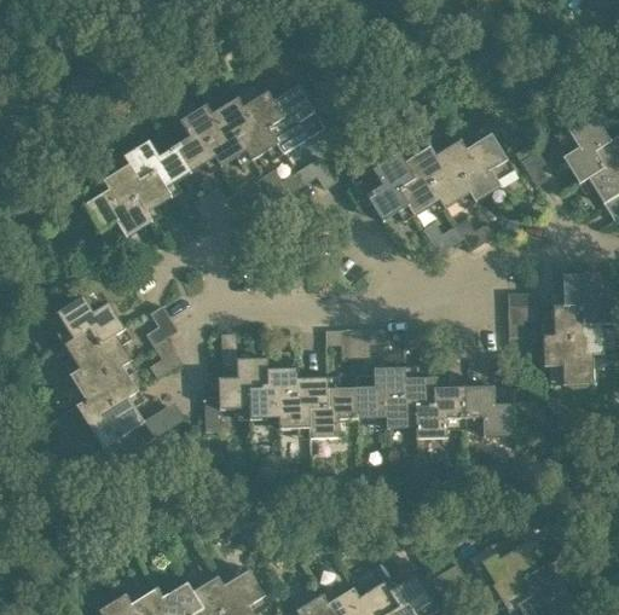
[(589,28),(578,19),(574,25),(585,34),(589,28)]
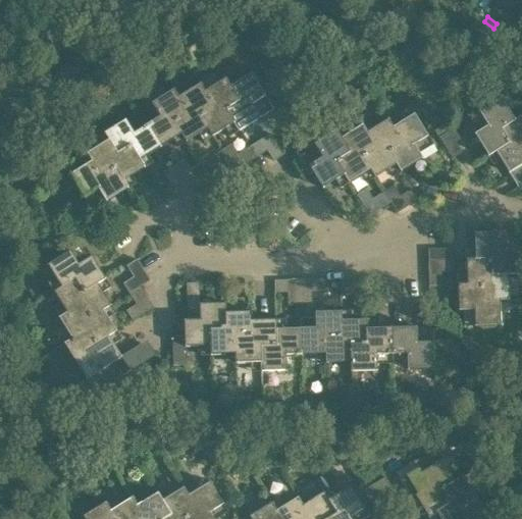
[(252,70),(231,84),(240,97),(226,106),(235,120),(233,120),(239,128),(261,114),(253,101),(266,93),(252,70)]
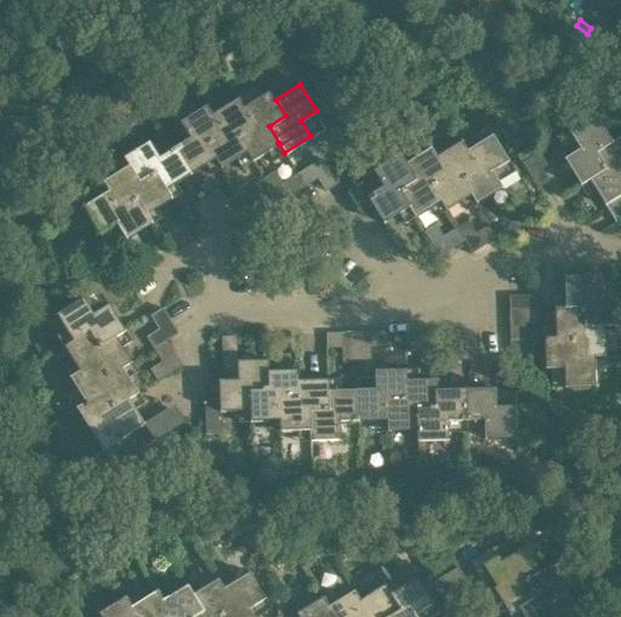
[(269,90),(245,106),(244,106),(254,121),(237,132),(248,149),(252,159),(278,143),(279,143),(269,126),(285,115),(275,100),(269,90)]
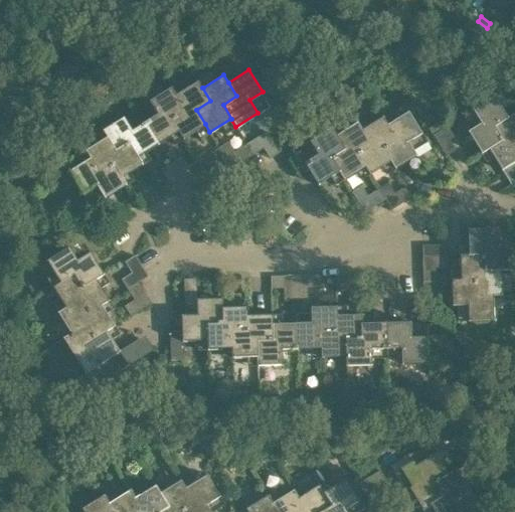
[(198,80),(177,93),(177,94),(185,107),(171,115),(180,129),(179,130),(184,137),(205,124),(196,110),(210,101),(202,88),(203,88),(198,80)]
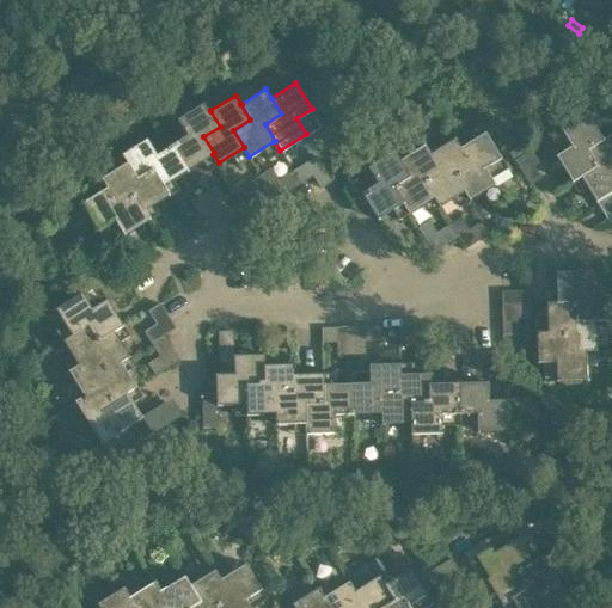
[(189,134),(173,143),(189,169),(213,154),(214,153),(203,136),(220,127),(210,111),(210,110),(204,102),(178,117),(189,134)]
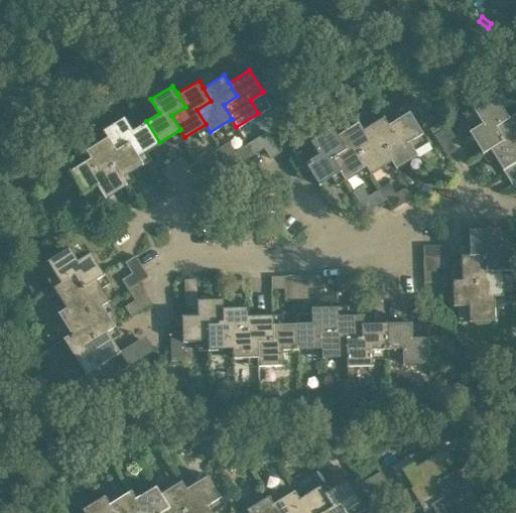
[(483,152),(491,147),(503,139),(495,126),(510,116),(509,115),(497,95),(474,109),(483,122),(470,130),(483,152)]
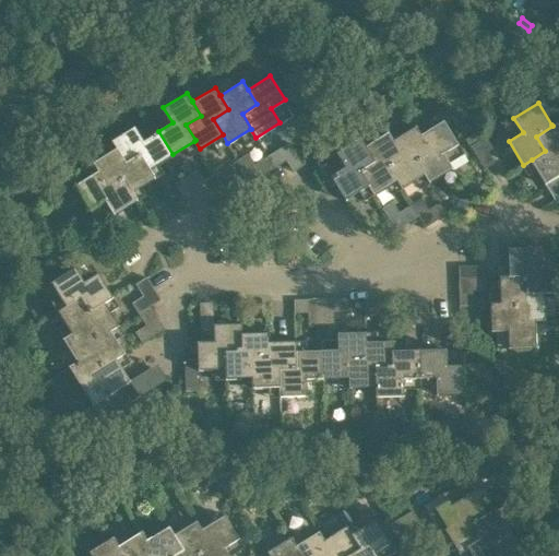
[(443,119),(421,133),(430,148),(416,157),(425,173),(424,173),(429,181),(453,166),(450,160),(464,151),(443,119)]
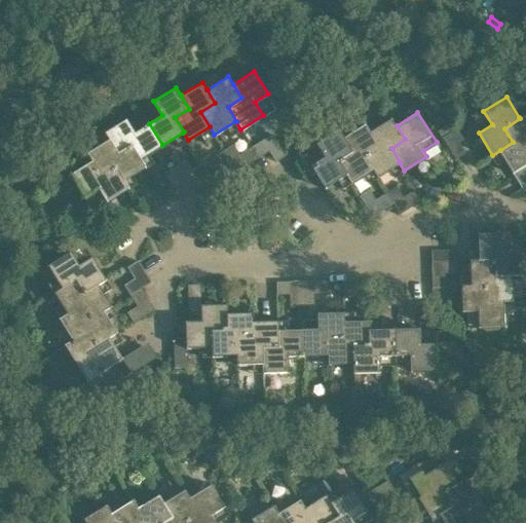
[(500,150),(523,185),(525,182),(525,113),(519,117),(520,118),(504,128),(513,142),(500,150)]
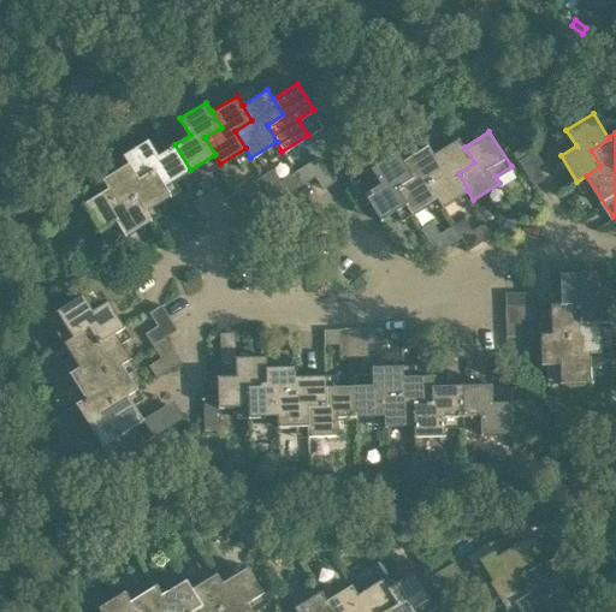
[(123,154),(128,164),(129,162),(138,178),(155,168),(166,185),(190,170),(175,144),(160,154),(149,137),(123,154)]
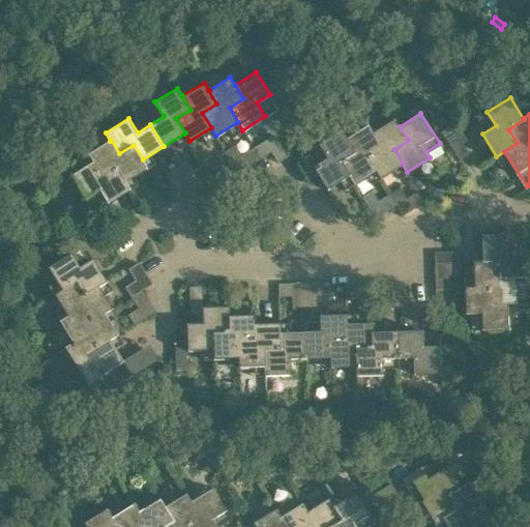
[(394,118),(374,132),(371,134),(379,147),(367,154),(376,169),(376,170),(380,177),(402,164),(403,164),(394,149),(408,140),(400,126),(394,118)]
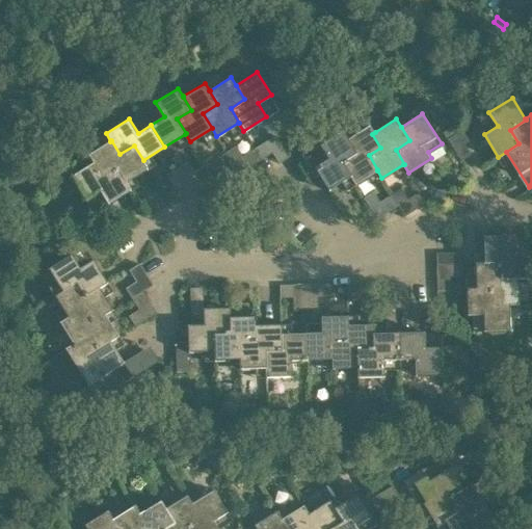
[(370,124),(348,137),(348,138),(356,151),(342,160),(351,176),(350,176),(355,184),(377,170),(377,169),(369,155),(380,148),(372,134),(375,132),(370,124)]
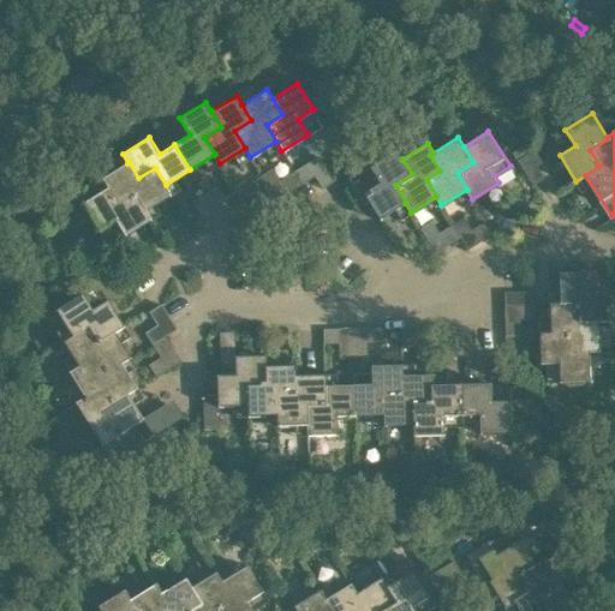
[(529,151),(537,163),(549,156),(542,143),(529,151)]
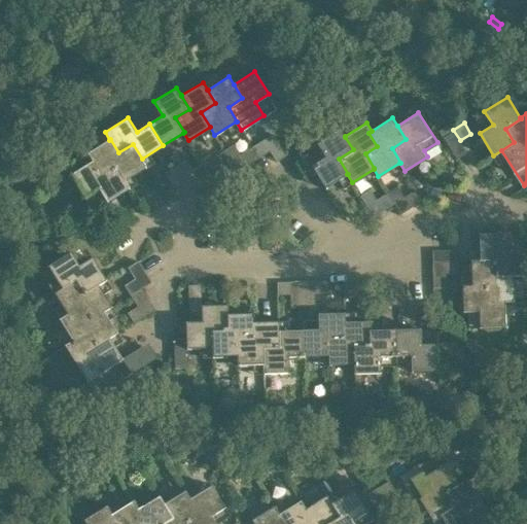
[(453,130),(449,124),(440,130),(444,136),(453,130)]
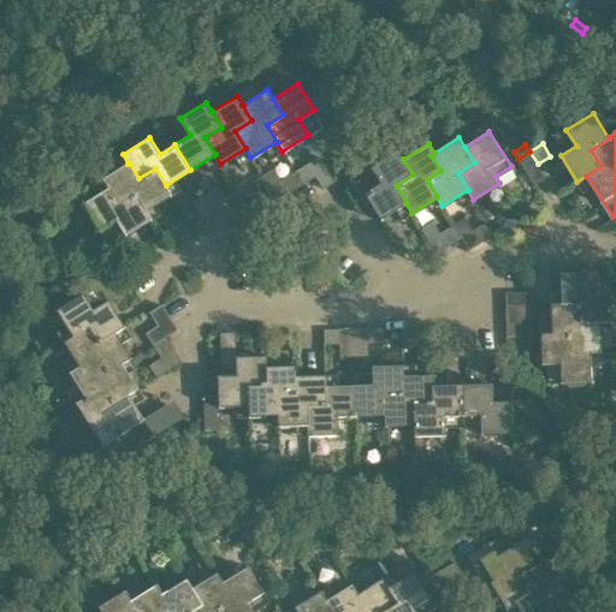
[(403,160),(403,159),(398,150),(372,167),(373,170),(356,179),(380,219),(406,203),(407,203),(396,185),(413,174),(403,160)]
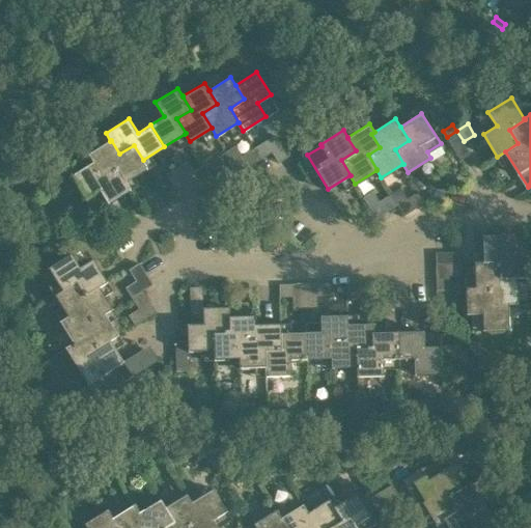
[(264,139),(253,146),(259,158),(272,150),(264,139)]
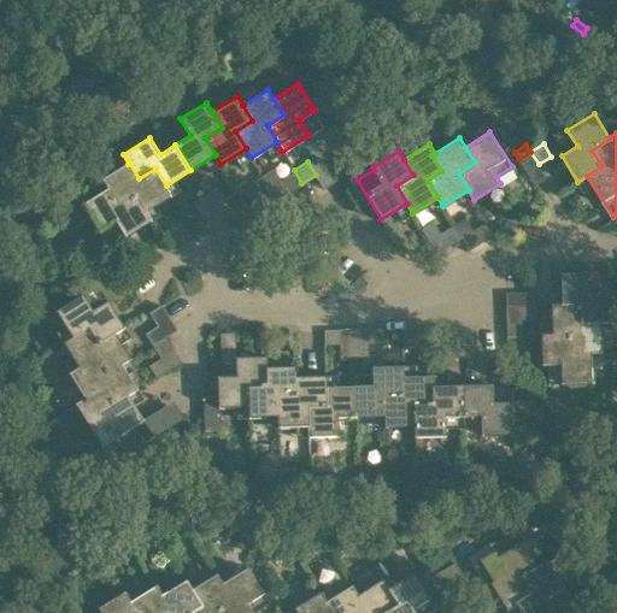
[(104,178),(109,188),(110,187),(119,202),(136,194),(147,210),(172,194),(166,186),(156,169),(139,178),(129,163),(128,164),(104,178)]
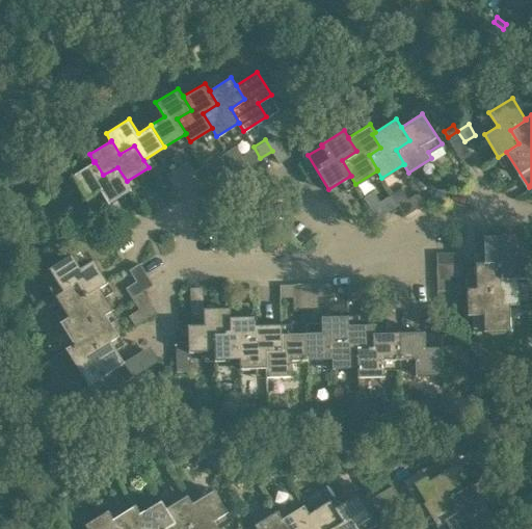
[(260,158),(254,147),(243,153),(249,165),(260,158)]
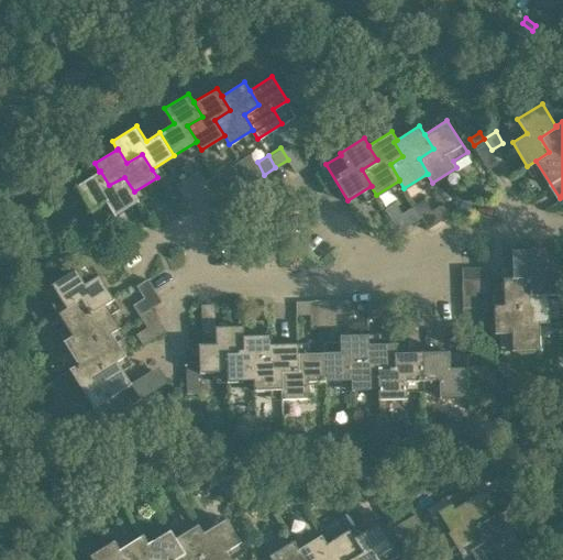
[(228,165),(234,177),(246,171),(239,158),(228,165)]
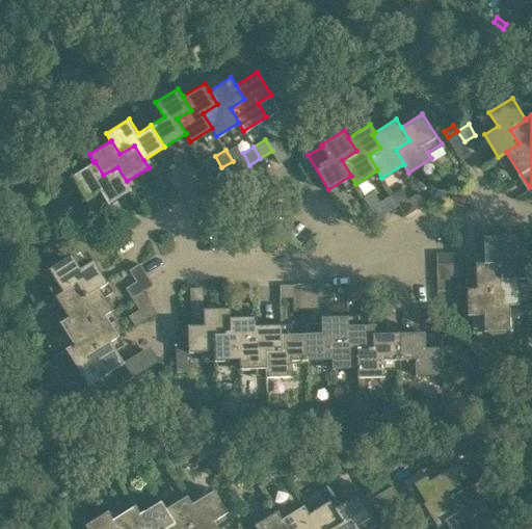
[(95,161),(94,162),(73,175),(91,206),(105,197),(108,203),(132,188),(127,181),(117,167),(103,175),(95,161)]
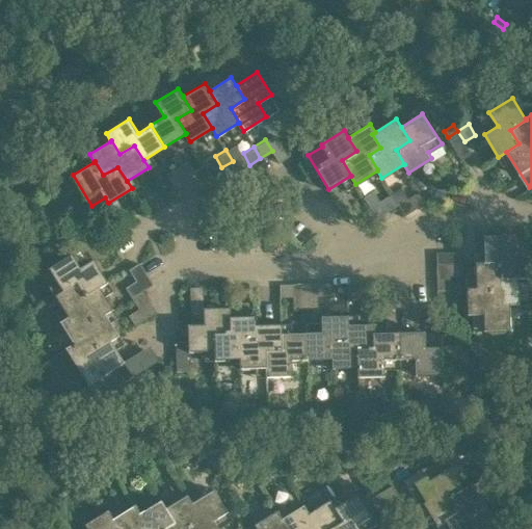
[(193,169),(200,181),(211,175),(204,162),(193,169)]
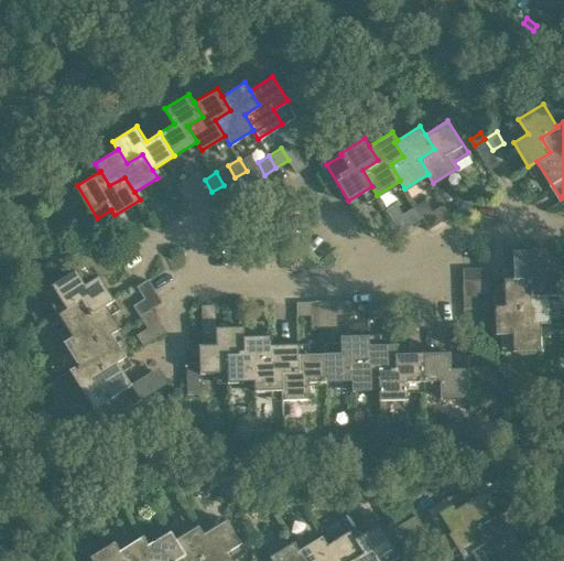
[(433,208),(440,219),(452,212),(445,201),(433,208)]
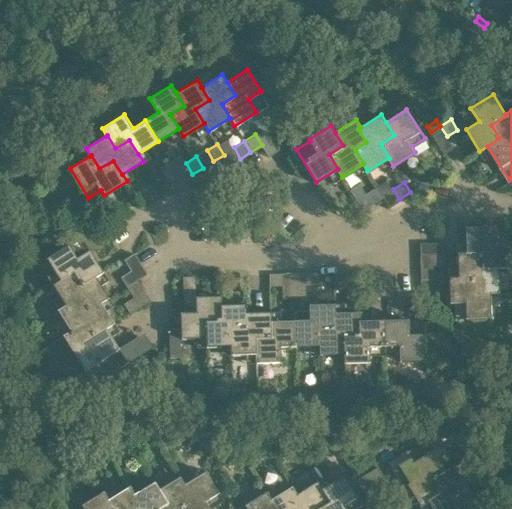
[(366,192),(372,202),(383,195),(377,185),(366,192)]
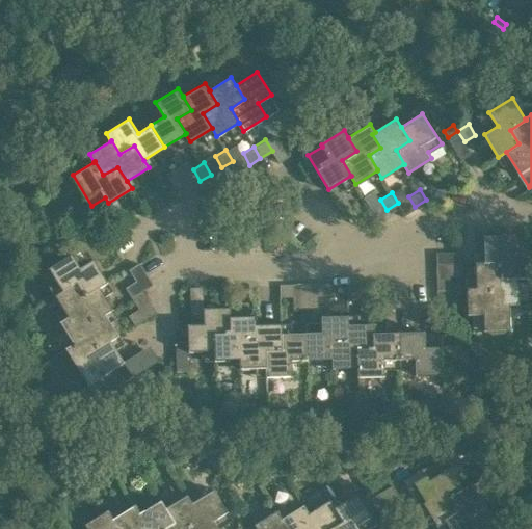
[(483,236),(484,261),(500,261),(500,278),(519,276),(519,278),(528,278),(527,250),(511,250),(511,235),(483,236)]
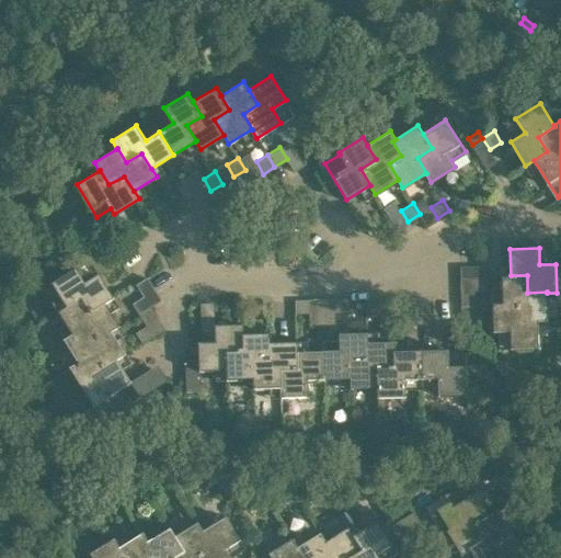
[(52,282),(66,305),(66,306),(81,297),(90,311),(105,302),(105,303),(114,297),(99,273),(84,282),(76,268),(52,282)]
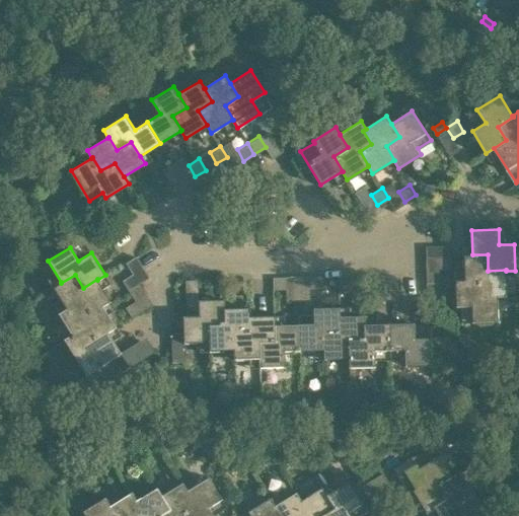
[(126,262),(133,273),(144,266),(137,254),(126,262)]
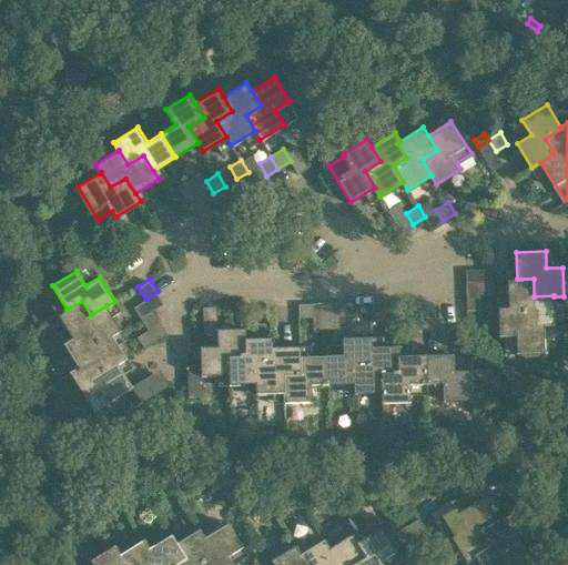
[(508,279),(508,305),(508,306),(525,306),(525,324),(545,323),(545,324),(555,324),(554,296),(554,295),(534,296),(534,279),(517,279),(508,279)]
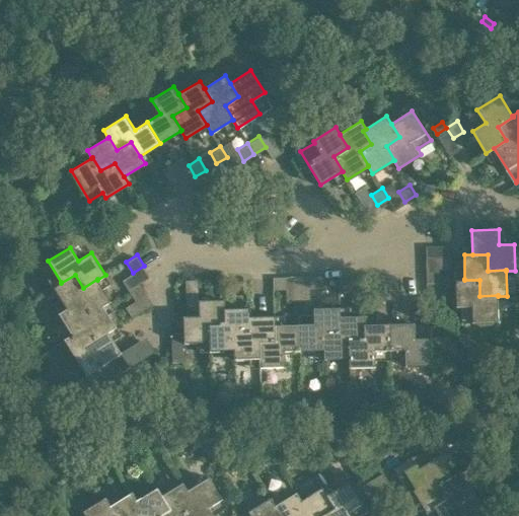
[(427,268),(427,282),(440,281),(439,268),(427,268)]
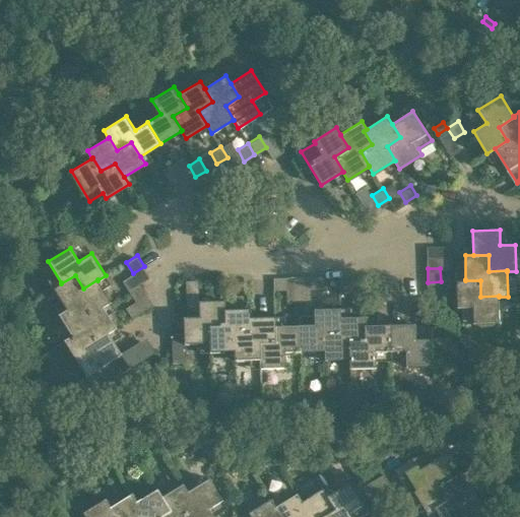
[(54,287),(66,308),(67,309),(80,301),(88,315),(103,306),(104,306),(111,302),(98,280),(98,279),(83,288),(75,275),(61,283),(61,282),(54,287)]
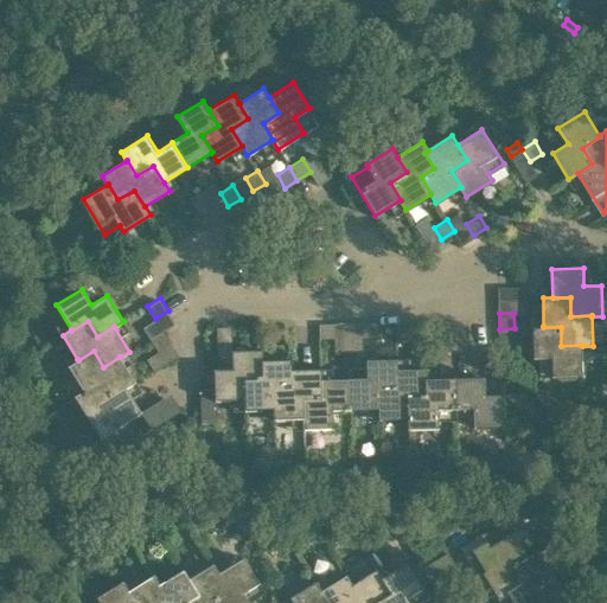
[(319,322),(319,337),(334,337),(334,321),(319,322)]
